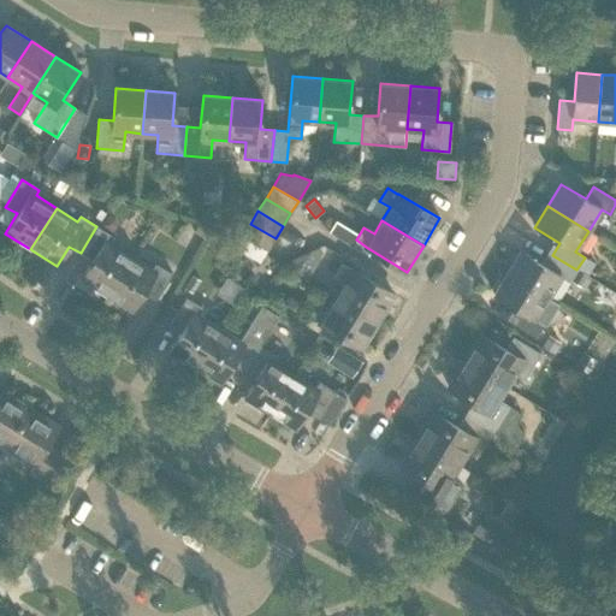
[(197,224),(194,231),(206,238),(209,231),(197,224)]
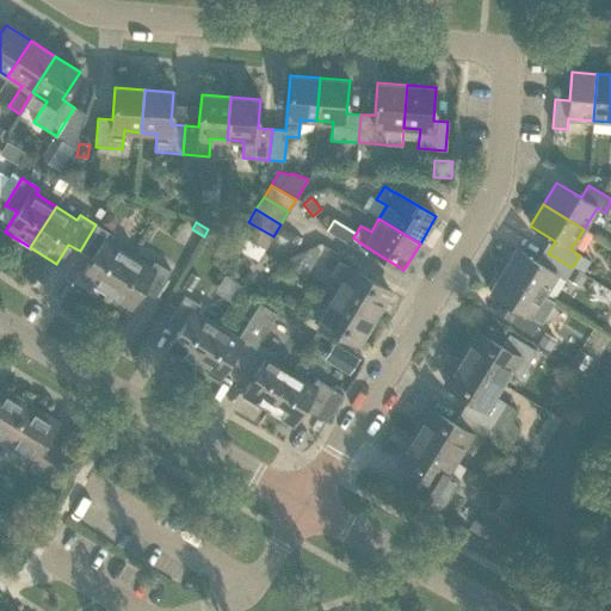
[(266,250),(273,236),(248,222),(241,234),(266,250)]
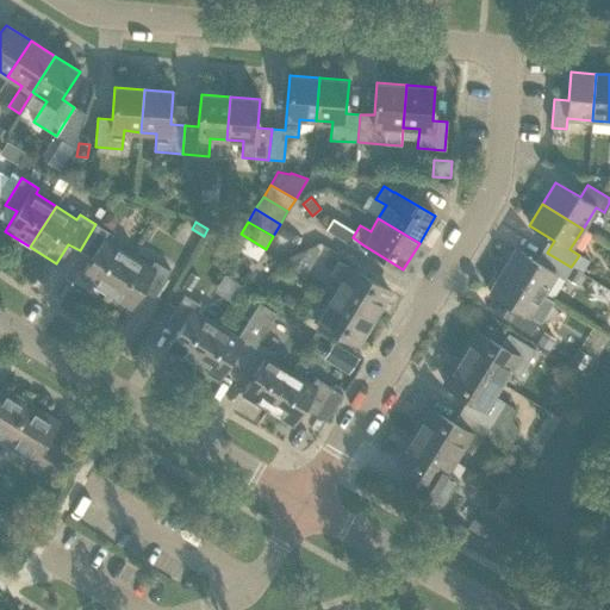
[(105,293),(130,253),(110,240),(112,235),(95,224),(80,250),(91,257),(79,277),(105,293)]
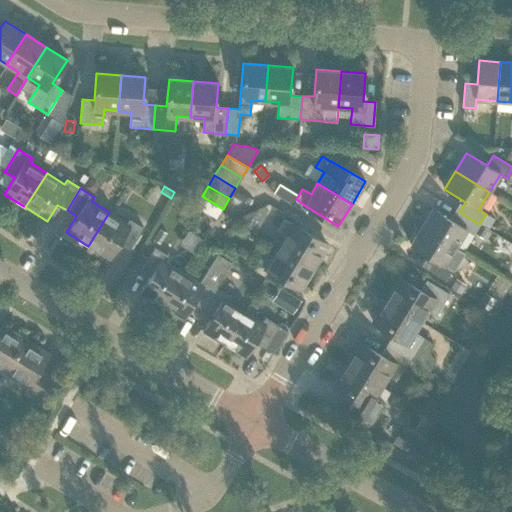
[(479,224),(459,212),(453,221),(432,209),(421,227),(455,248),(466,229),(473,234),(479,224)]
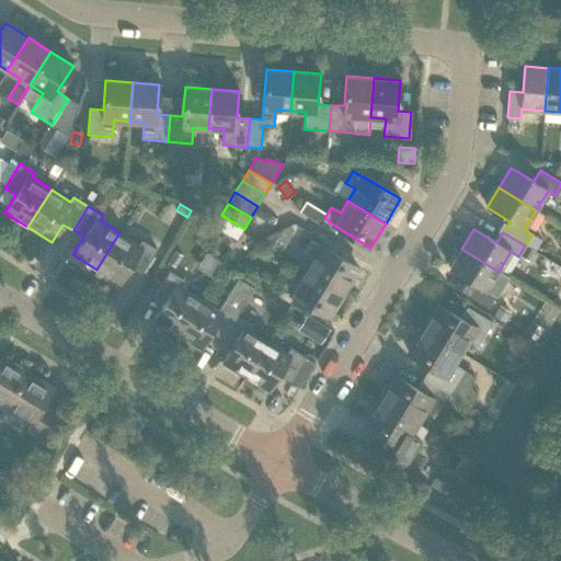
[(119,232),(96,270),(121,285),(132,266),(141,273),(157,249),(141,240),(138,244),(119,232)]
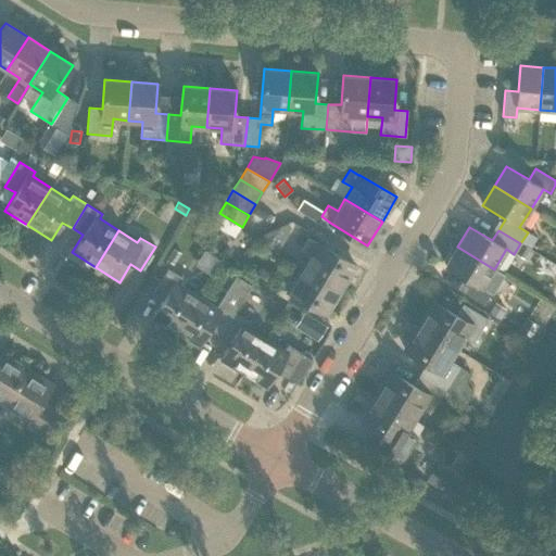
[(265,234),(253,239),(260,242),(269,249),(276,240),(265,234)]
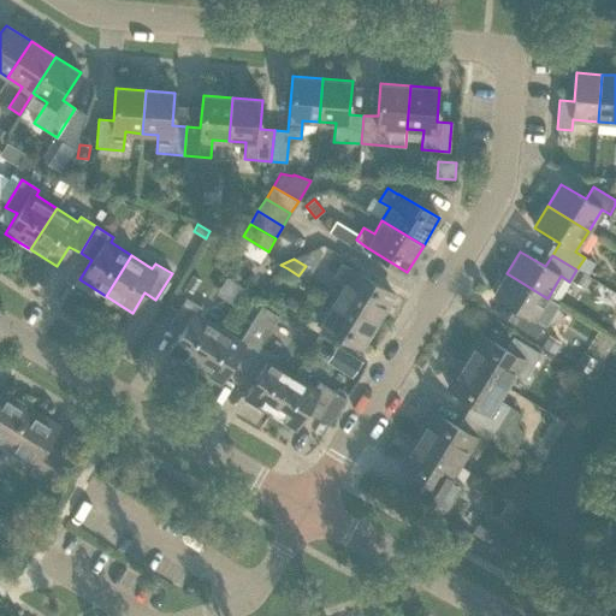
[(336,296),(377,321),(394,295),(353,270),(351,270),(342,264),(333,277),(344,283),(336,296)]
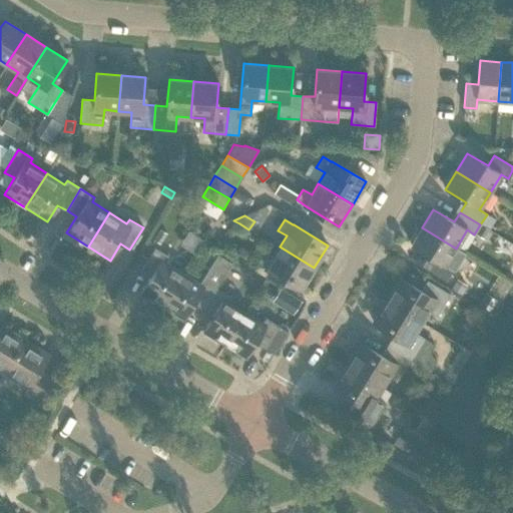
[(481,224),(475,234),(483,239),(489,229),(488,229),(481,224)]
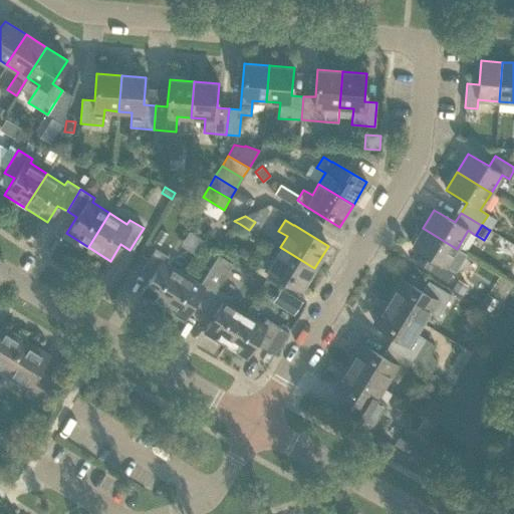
[(457,249),(423,228),(412,246),(433,259),(427,269),(448,281),(454,271),(455,271),(466,254),(457,249)]
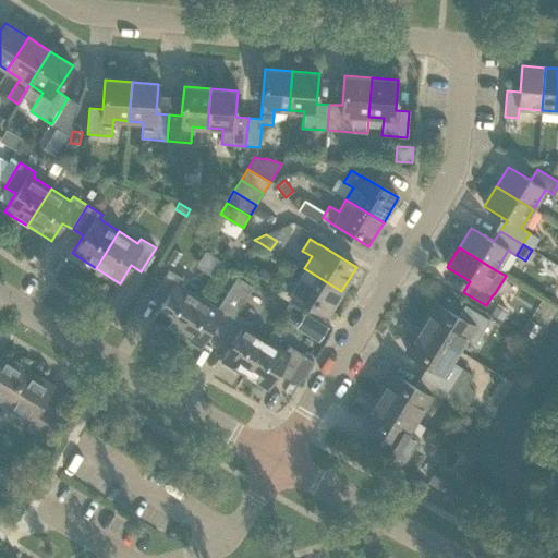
[(173,249),(166,261),(174,266),(182,254),(173,249)]
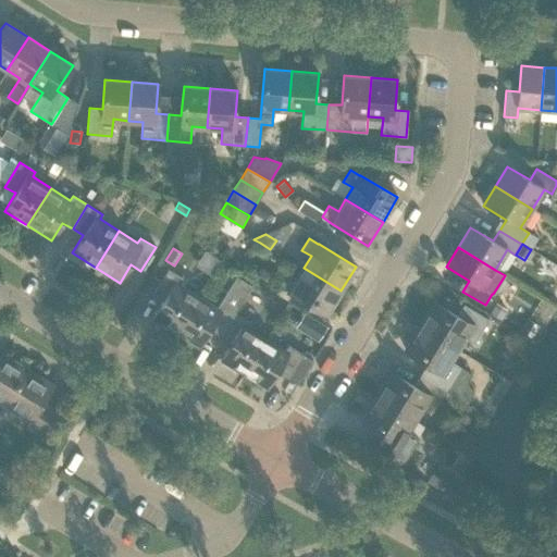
[(326,314),(341,291),(304,268),(296,280),(287,274),(280,286),(289,292),(326,314)]
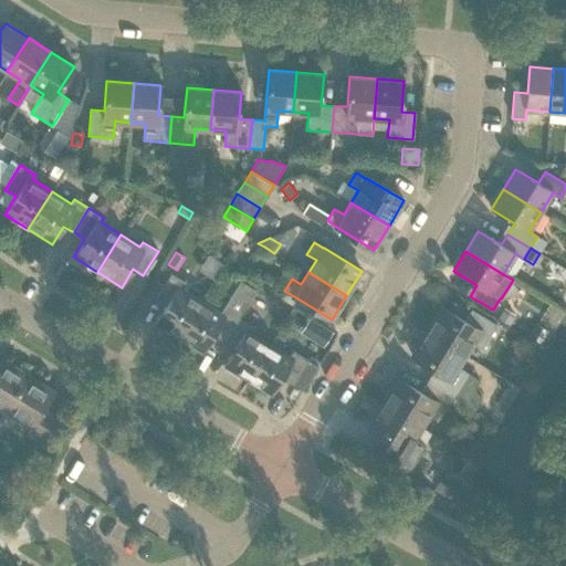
[(178,338),(201,301),(182,289),(186,284),(169,274),(155,299),(165,305),(154,323),(178,338)]
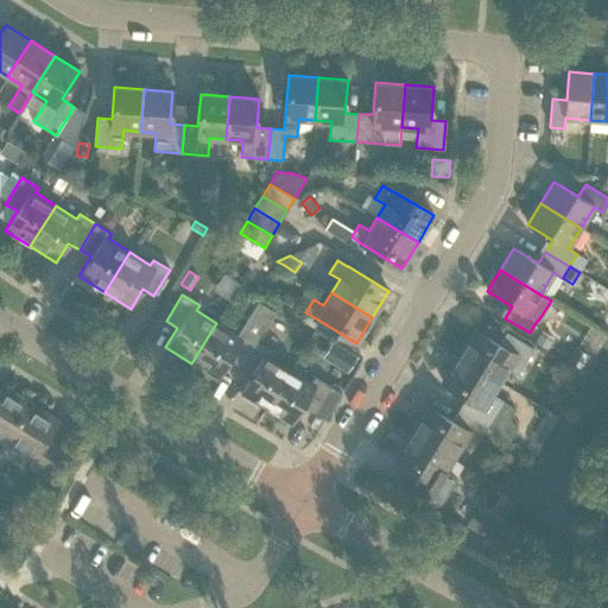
[(240,367),(257,341),(273,311),(258,302),(240,330),(238,335),(216,323),(191,363),(217,380),(229,360),(240,367)]
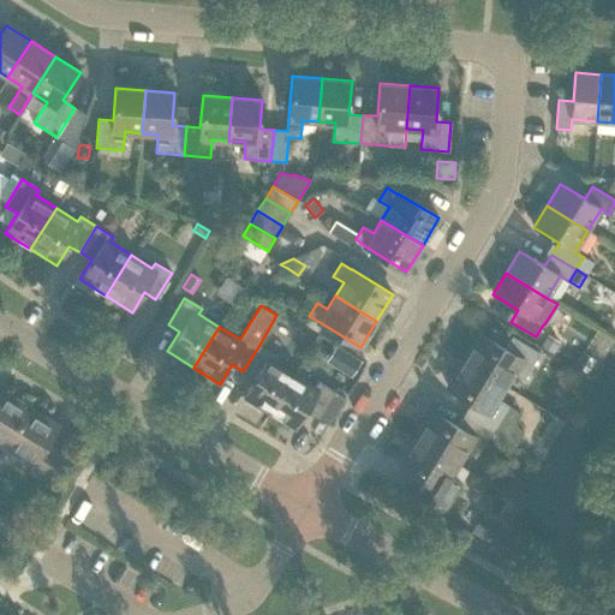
[(464,360),(505,386),(513,372),(523,380),(539,353),(512,336),(505,348),(481,334),(464,360)]
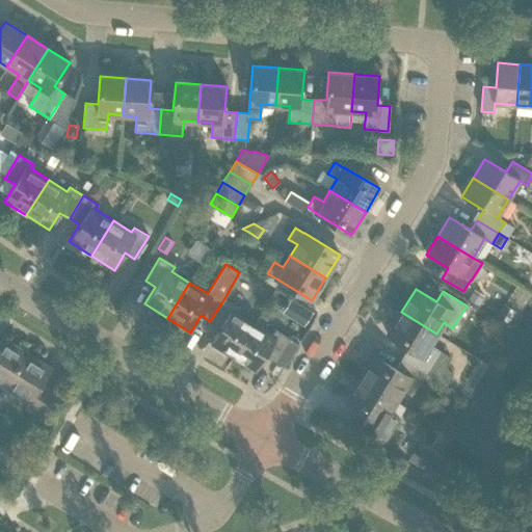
[(474,289),(468,299),(478,306),(484,296),(474,289)]
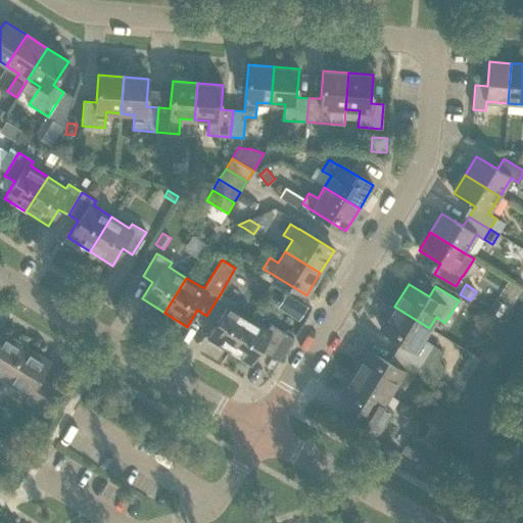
[(228,352),(250,317),(232,306),(235,302),(221,293),(206,316),(217,322),(205,338),(228,352)]
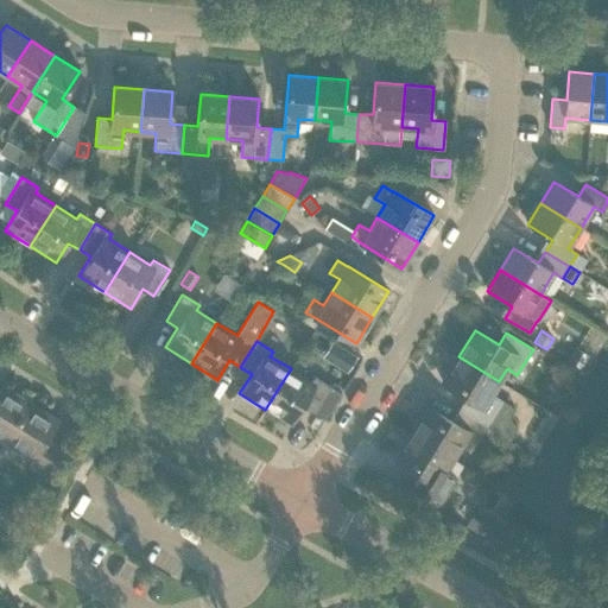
[(575,347),(567,361),(581,369),(589,355),(575,347)]
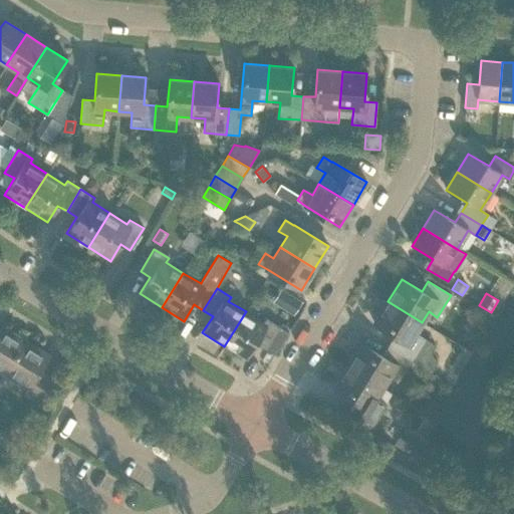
[(291,295),(282,308),(293,315),(301,301),(291,295)]
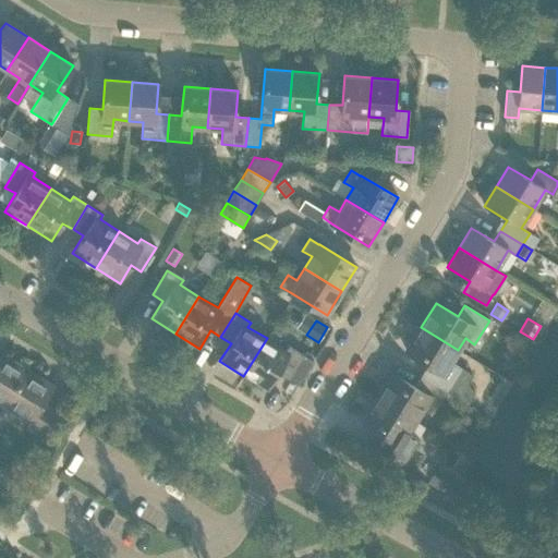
[(451,362),(458,350),(421,327),(407,352),(428,365),(422,376),(446,391),(460,367),(451,362)]
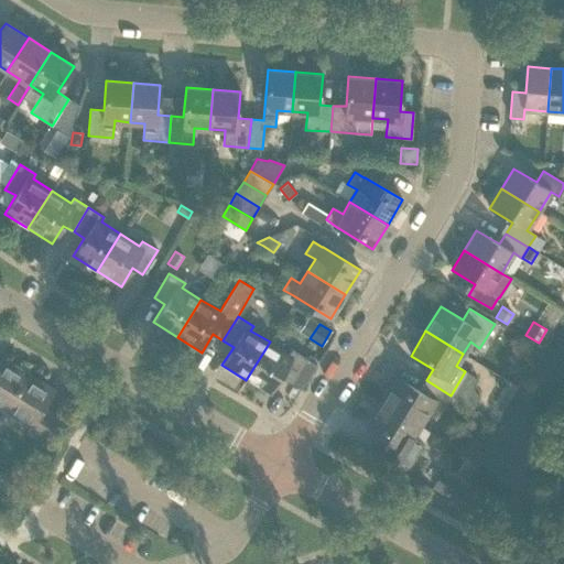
[(270,342),(246,380),(270,394),(281,377),(292,383),(307,359),(292,349),(289,354),(270,342)]
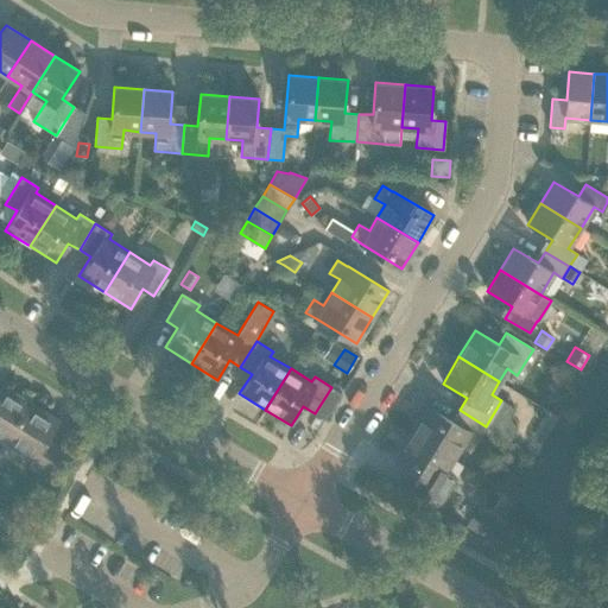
[(0,439),(5,443),(30,403),(0,385),(0,439)]
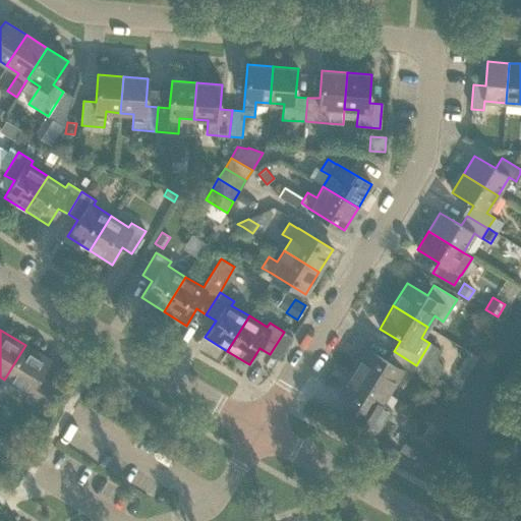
[(25,345),(4,380),(27,394),(24,399),(36,406),(50,382),(40,375),(50,360),(25,345)]
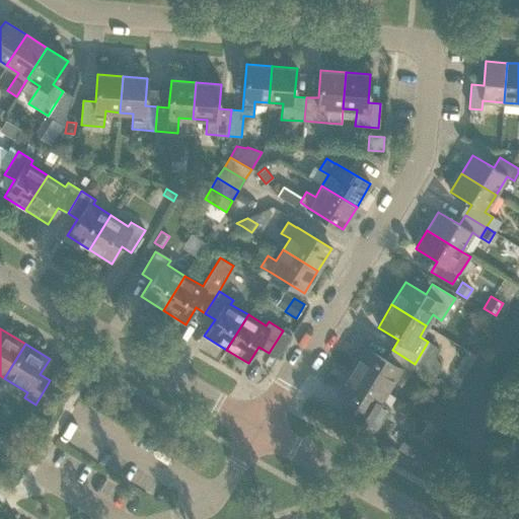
[(415,364),(392,350),(386,360),(365,348),(352,370),(386,391),(393,380),(401,385),(415,364)]
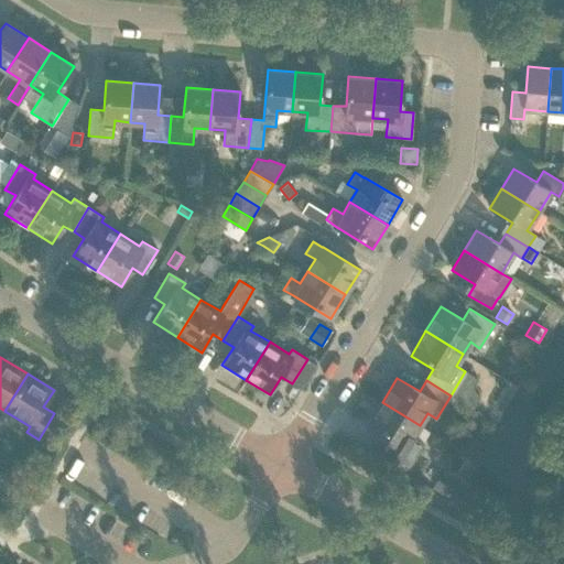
[(412,437),(420,425),(382,402),(367,426),(389,441),(382,452),(408,467),(422,443),(412,437)]
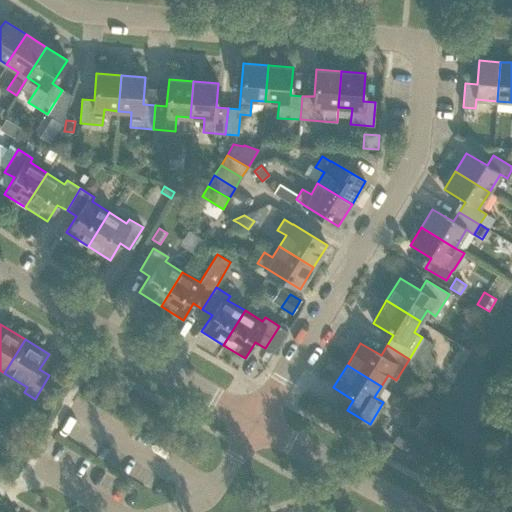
[(401,428),(392,443),(409,454),(418,439),(401,428)]
